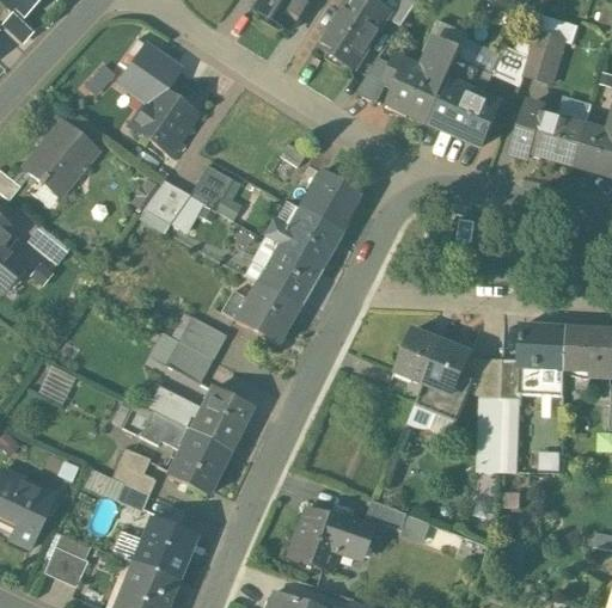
[(2,0),(20,17),(35,0),(2,0)]
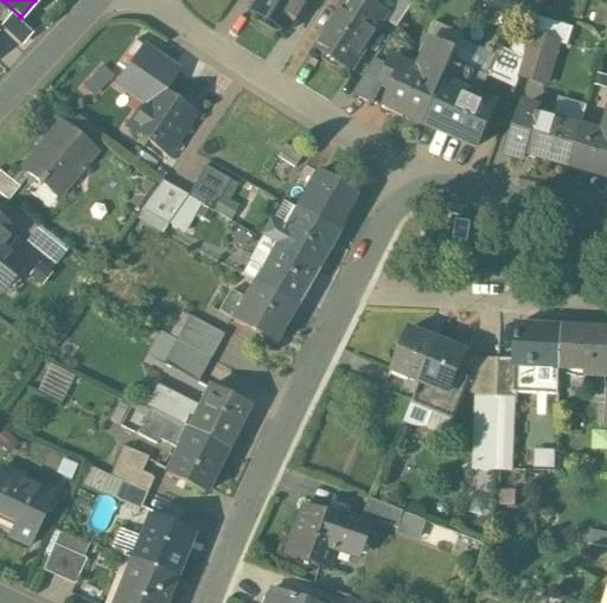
[(259,0),(254,8),(262,13),(261,19),(275,29),(280,24),(288,30),(306,0),(259,0)]
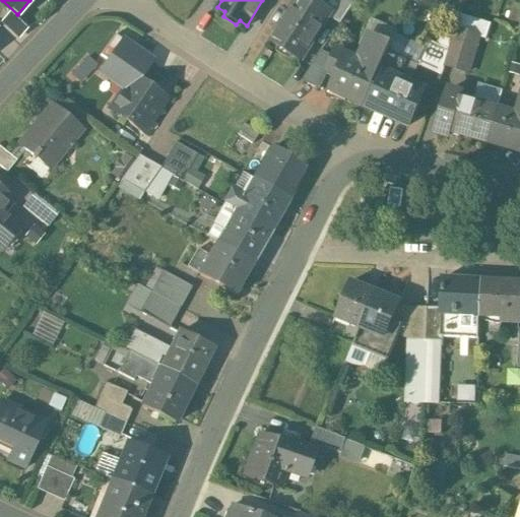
[(317,0),(293,0),(288,7),(290,8),(291,7),(307,16),(317,0)]
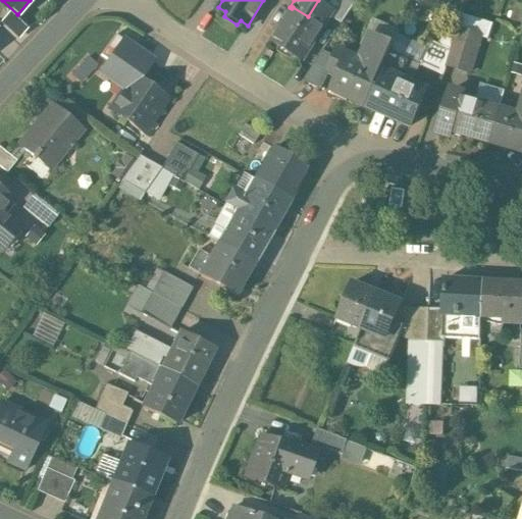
[(325,4),(318,0),(308,16),(322,26),(329,14),(321,9),(325,4)]
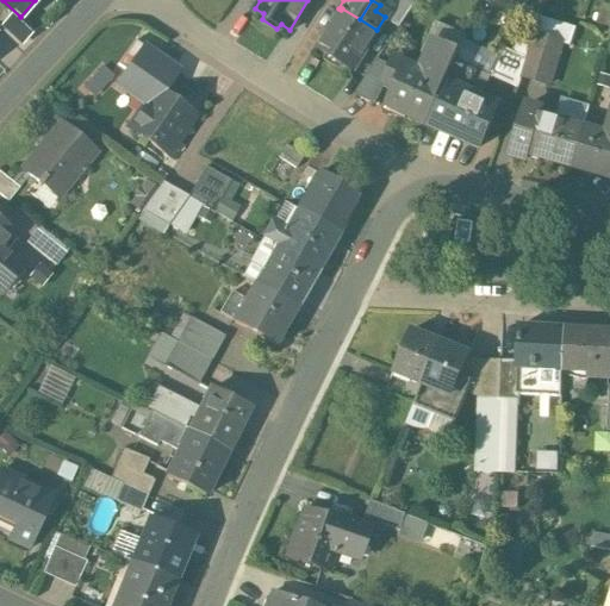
[(415,1),(412,0),(383,0),(380,5),(388,11),(385,17),(398,25),(415,1)]
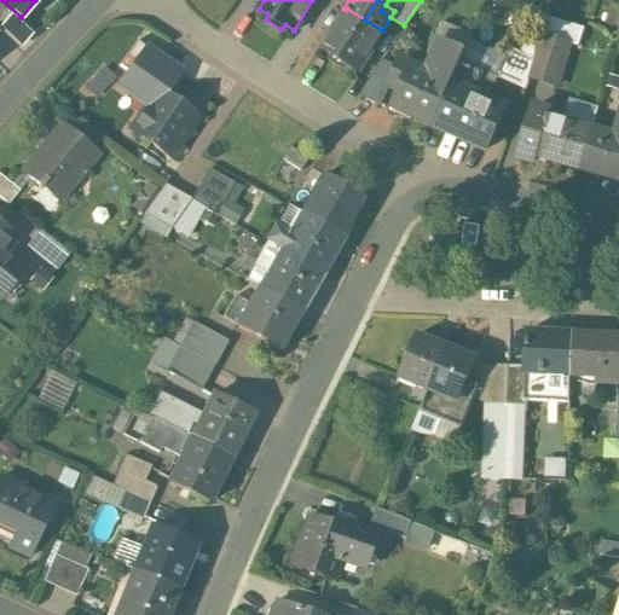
[(394,11),(386,5),(381,11),(391,17),(394,11)]
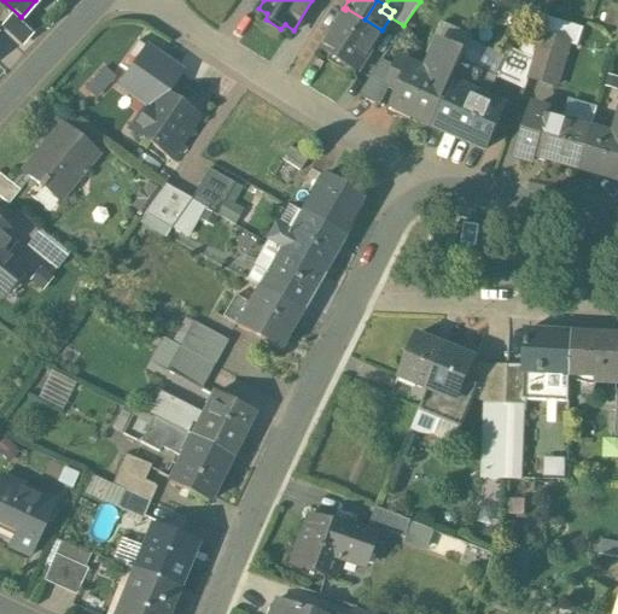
[(365,19),(347,9),(345,10),(322,48),(357,70),(382,30),(365,19)]
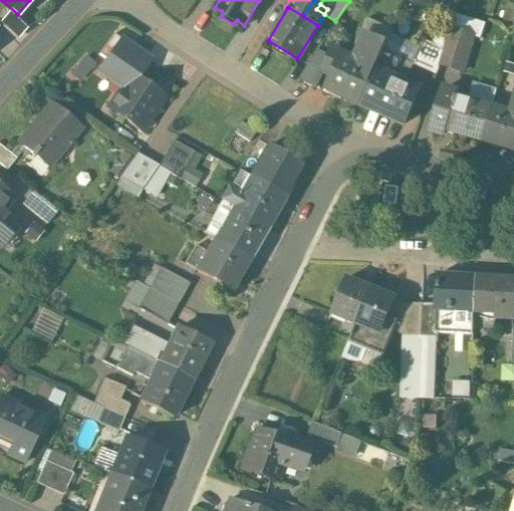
[(482,33),(487,19),(460,10),(455,23),(482,33)]
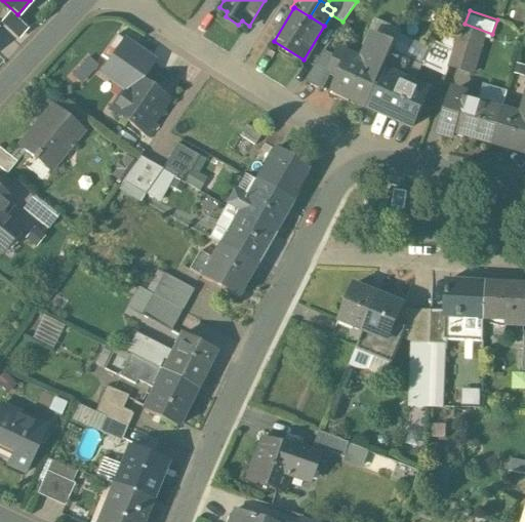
[(376,17),(373,30),(394,36),(397,24),(376,17)]
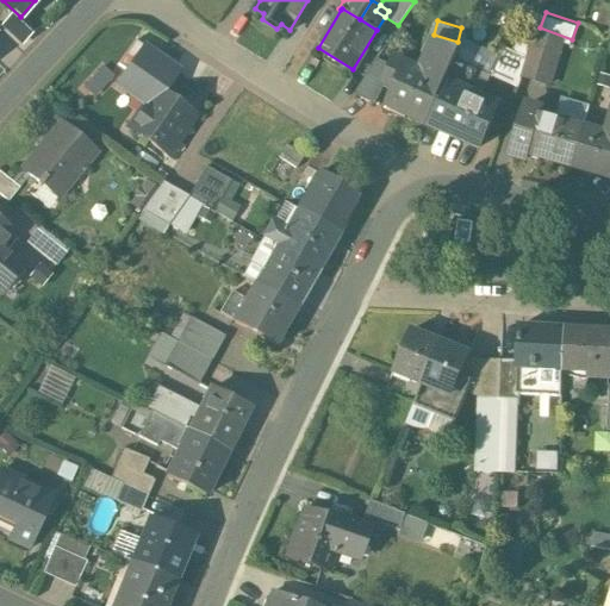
[(562,42),(536,33),(523,74),(549,82),(562,42)]
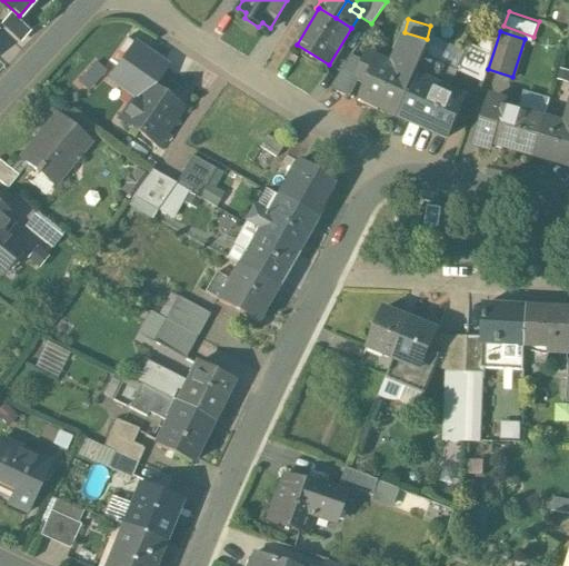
[(493,46),(470,36),(456,68),(482,80),(493,46)]
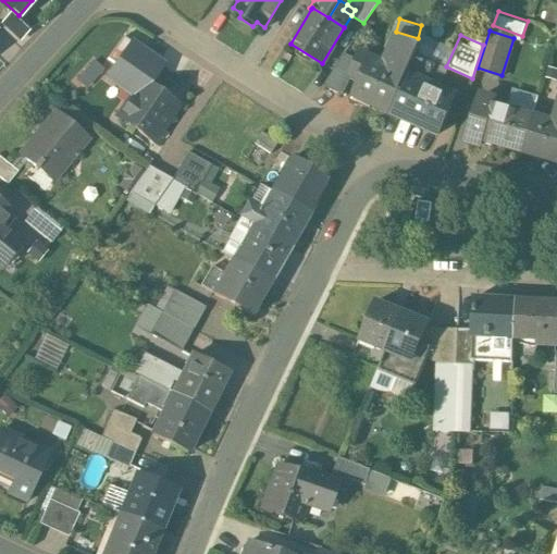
[(397,37),(385,64),(360,53),(358,58),(350,73),(353,74),(353,73),(361,77),(351,99),(353,99),(354,99),(370,107),(372,101),(391,110),(390,111),(391,111),(407,74),(406,74),(416,52),(418,46),(397,37)]
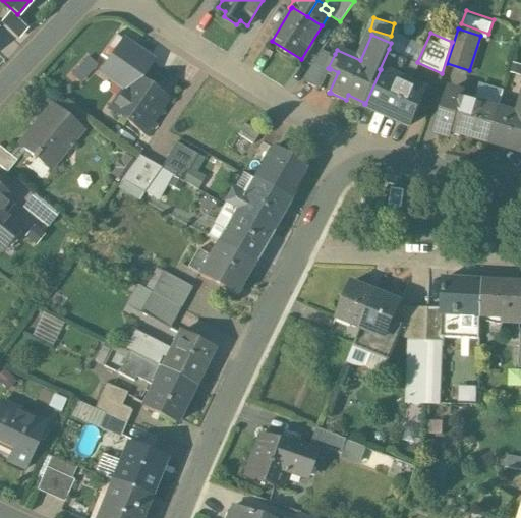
[(139,66),(108,45),(93,66),(123,88),(133,75),(139,66)]
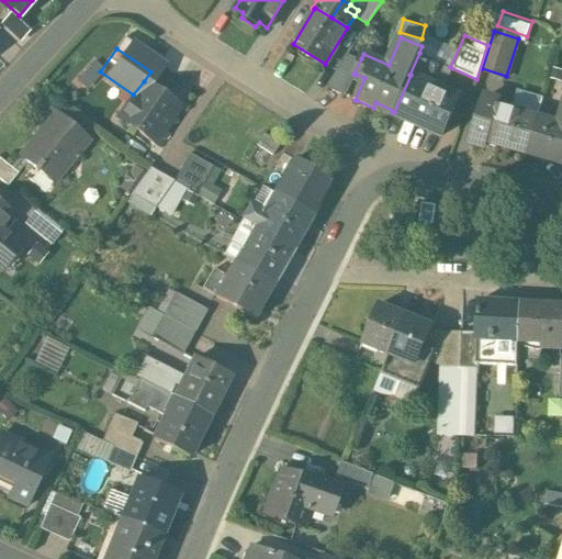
[(348,53),(325,86),(346,94),(356,75),(353,74),(361,58),(348,53)]
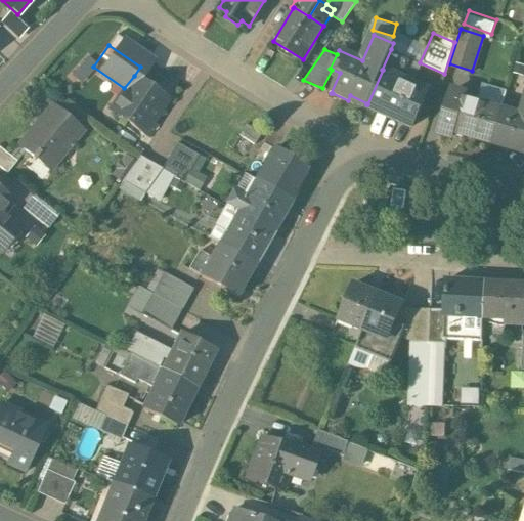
[(391,49),(382,70),(383,70),(367,104),(368,103),(411,123),(411,124),(412,125),(427,89),(426,89),(403,79),(412,58),(391,49)]
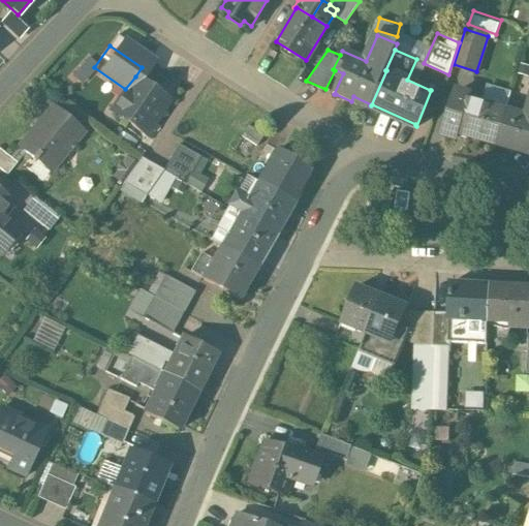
[(167,98),(135,76),(125,89),(130,93),(116,113),(144,132),(167,98)]
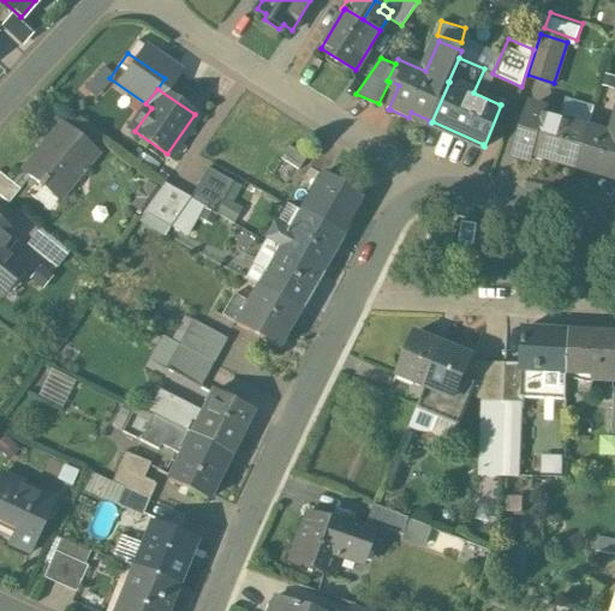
[(587,126),(545,114),(547,109),(530,105),(514,153),(532,157),(533,154),(575,166),(575,165),(587,126)]
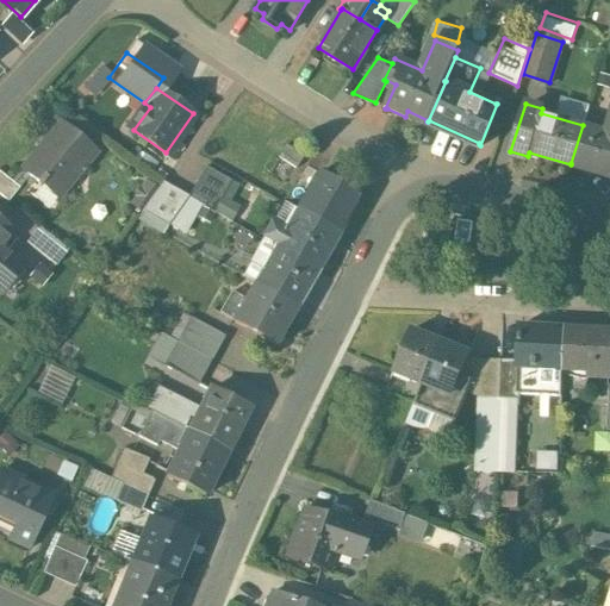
[(62,123),(43,145),(41,144),(22,168),(38,181),(36,183),(38,186),(44,179),(61,192),(95,150),(62,123)]
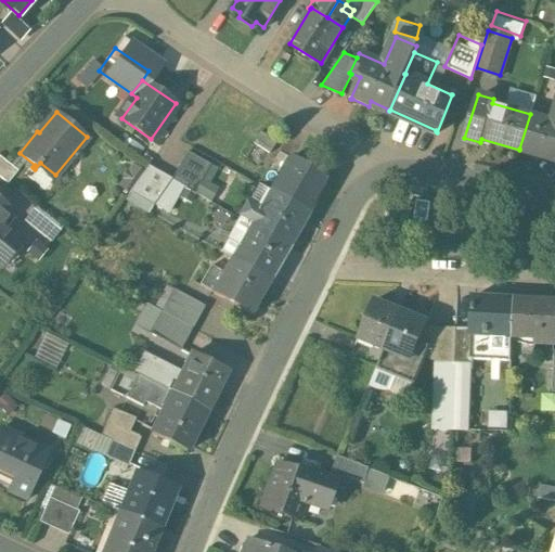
[(554,120),(552,120),(530,114),(519,149),(520,150),(519,150),(554,159),(554,120)]
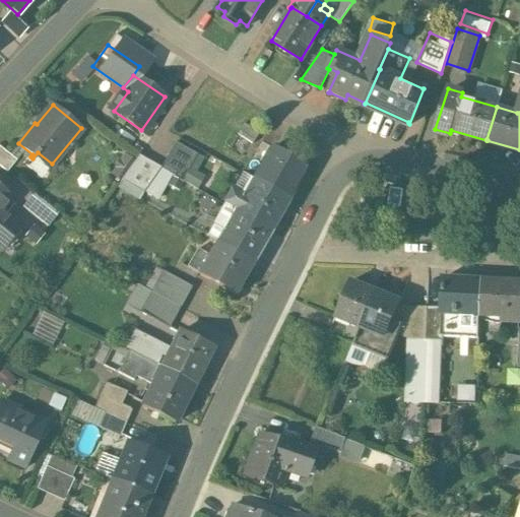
[(196,152),(175,140),(167,153),(189,166),(190,164),(196,152)]
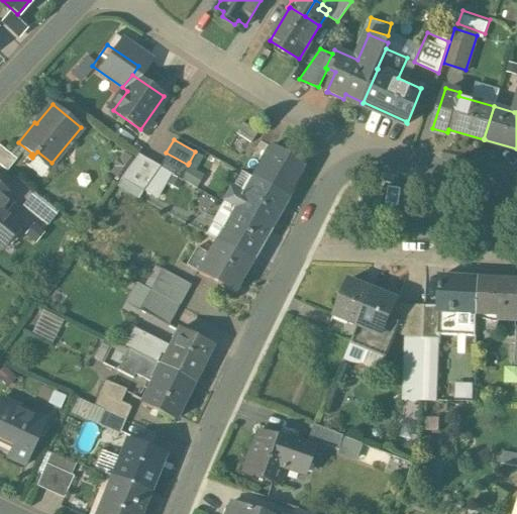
[(16,158),(0,144),(0,164),(6,170),(16,158)]
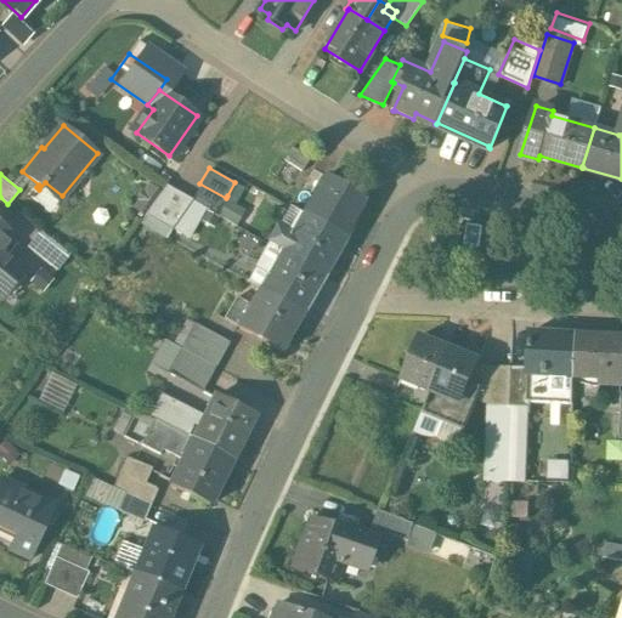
[(367,198),(324,175),(321,182),(324,185),(317,198),(312,196),(303,213),(345,237),(367,198)]
